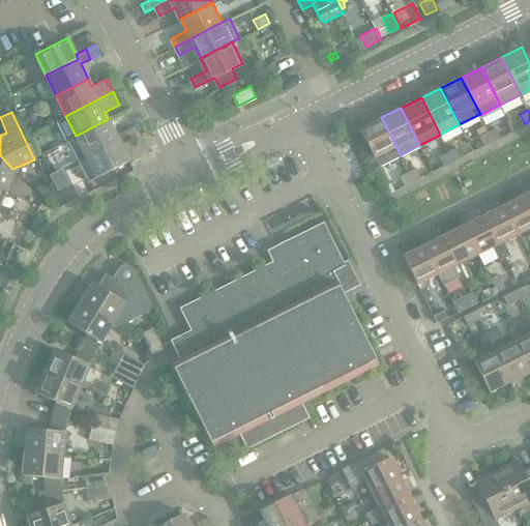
[(360,127),(379,166),(401,155),(381,117),(360,127)]
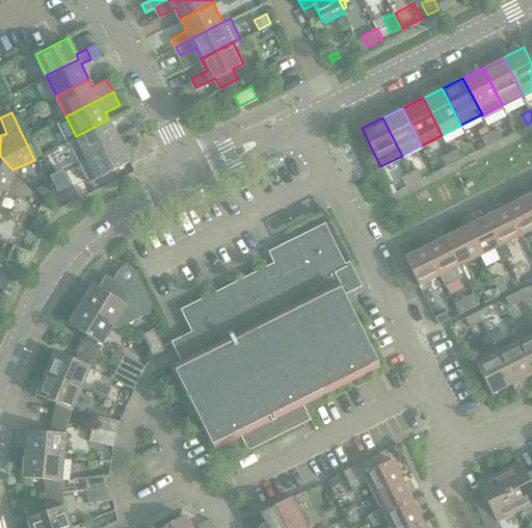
[(76,136),(68,139),(78,159),(118,139),(115,134),(108,120),(76,136)]
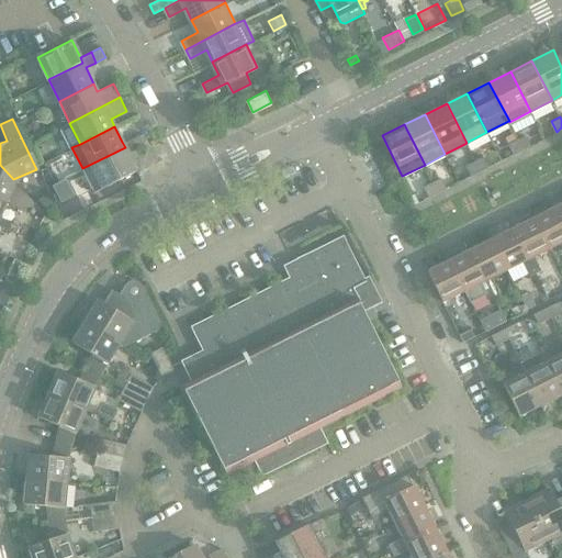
[(143,132),(134,136),(138,146),(147,142),(143,132)]
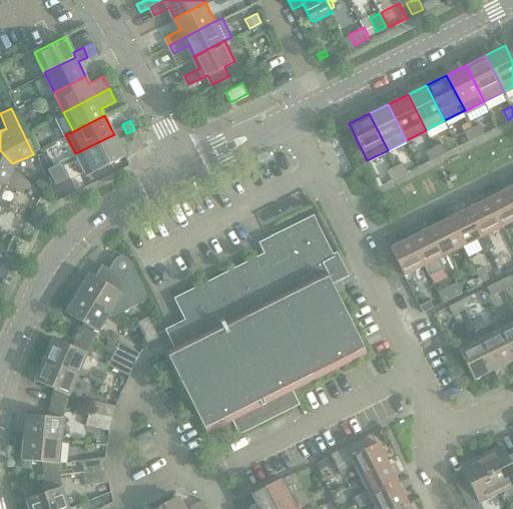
[(481,122),(473,126),(477,135),(485,131),(481,122)]
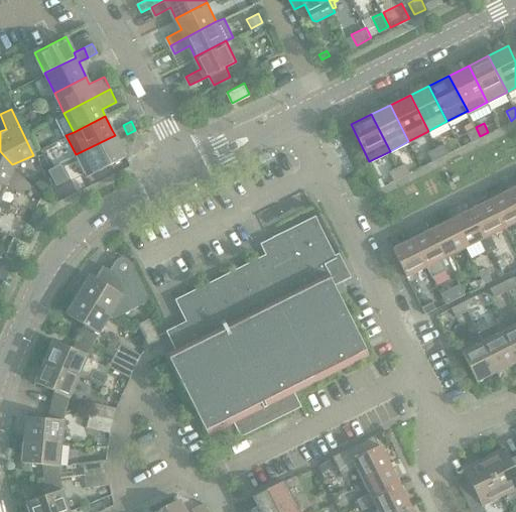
[(127,134),(123,125),(112,130),(115,135),(76,154),(86,174),(97,168),(100,170),(106,167),(107,164),(125,155),(117,139),(127,134)]
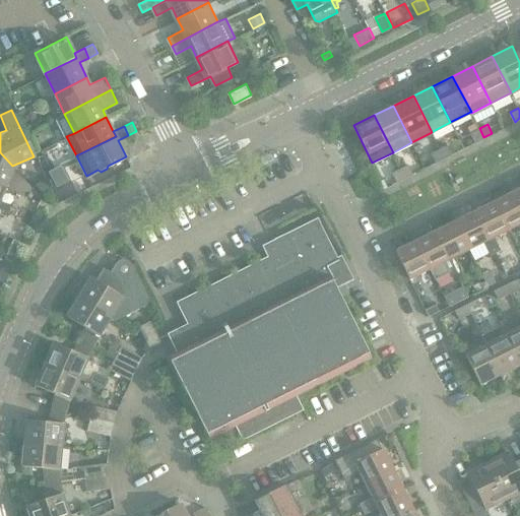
[(475,141),(483,137),(479,128),(471,132),(475,141)]
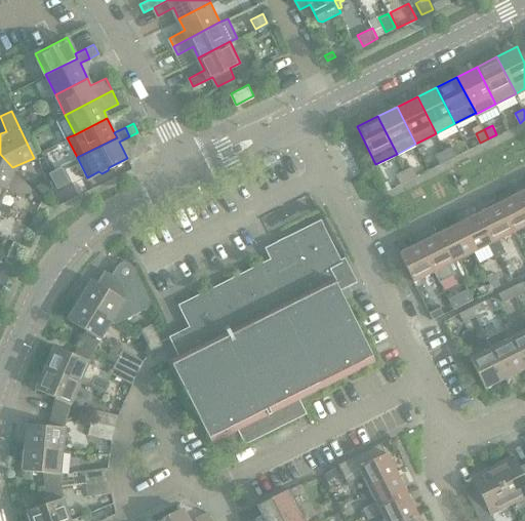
[(452,145),(443,149),(448,158),(457,154),(452,145)]
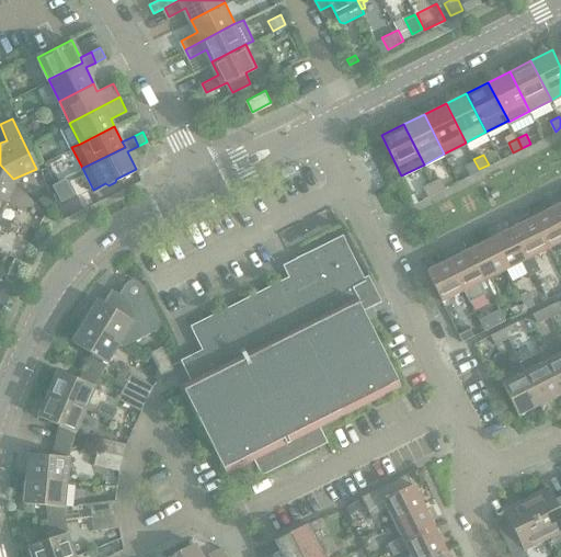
[(471,173),(479,169),(473,159),(466,163),(471,173)]
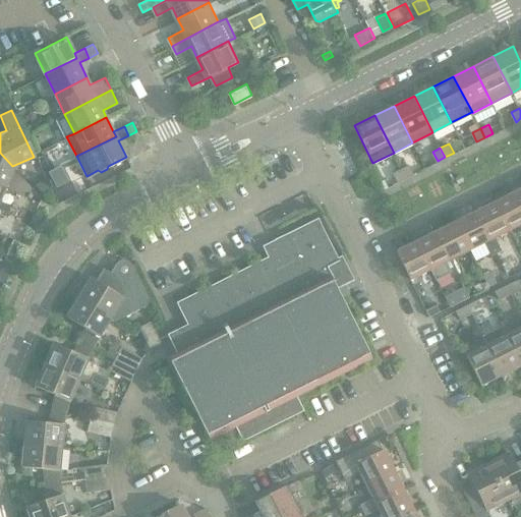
[(0,181),(4,184),(12,166),(0,153),(0,181)]
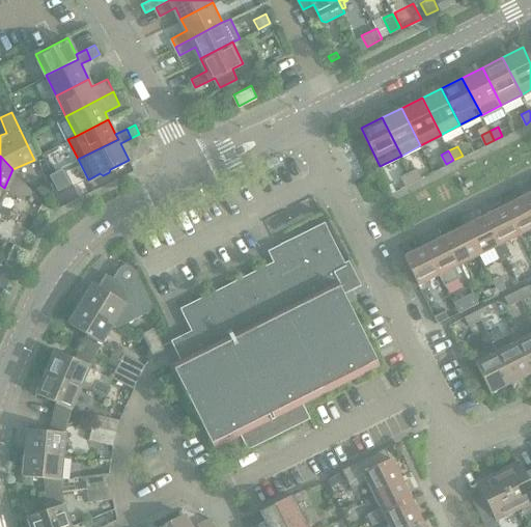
[(418,166),(409,170),(414,179),(422,175),(418,166)]
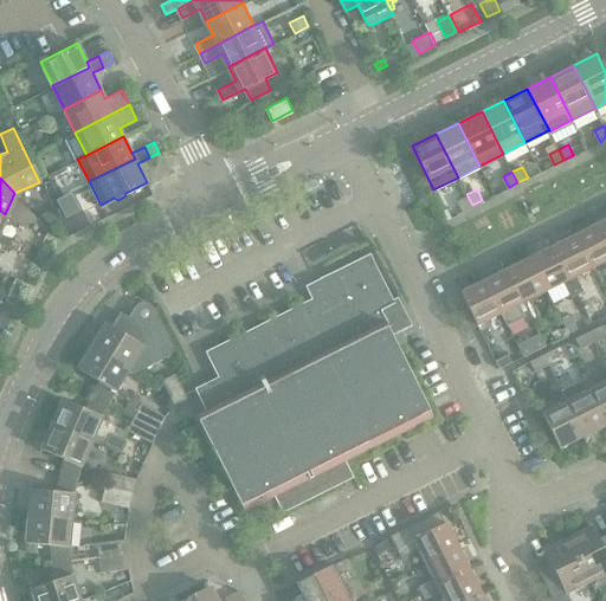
[(463,209),(472,205),(466,194),(458,199),(463,209)]
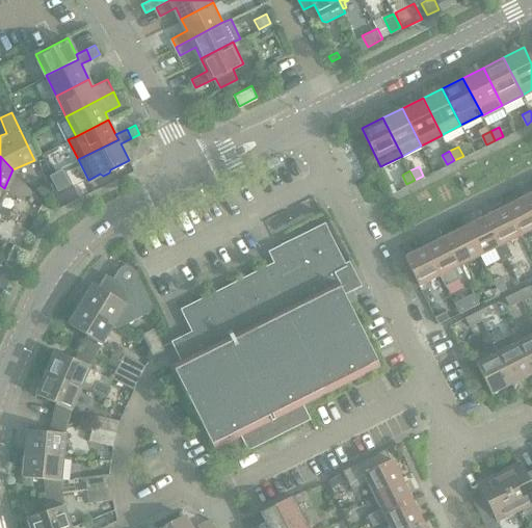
[(531,205),(527,194),(506,205),(521,233),(531,227),(531,205)]
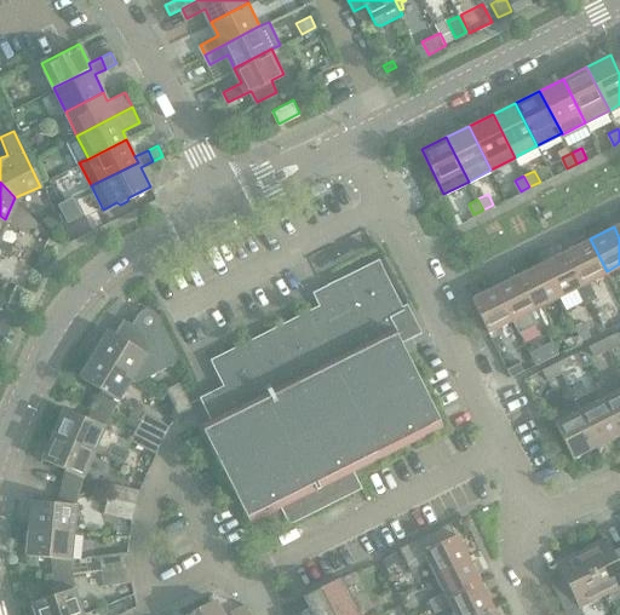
[(0,237),(0,246),(10,251),(12,242),(5,239),(5,241),(0,237)]
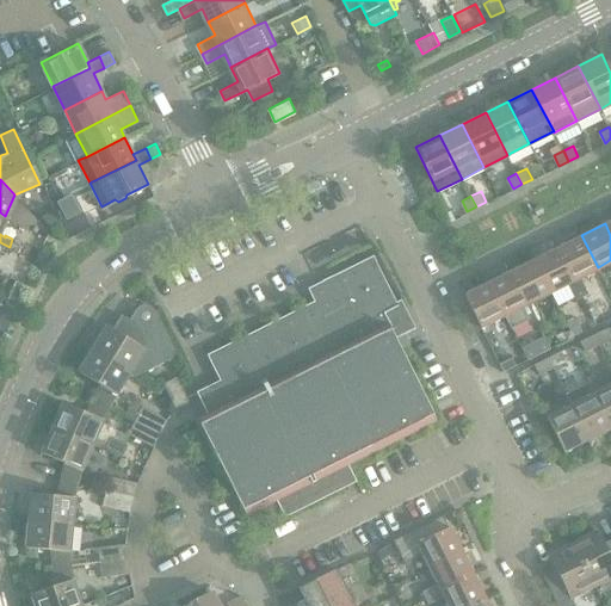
[(580,276),(598,267),(581,235),(559,246),(582,294),(588,291),(580,276)]
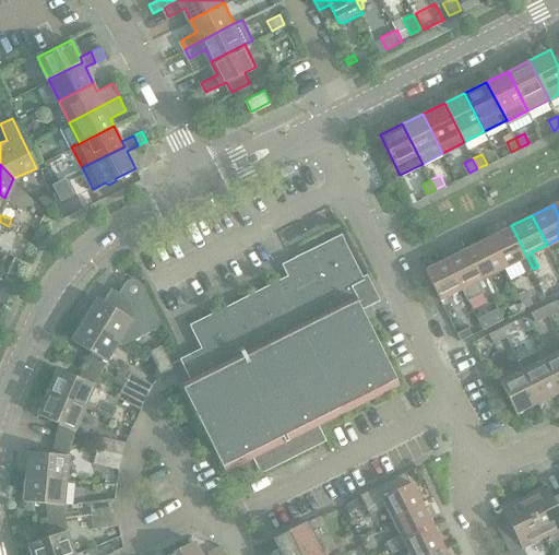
[(526,272),(533,269),(511,225),(489,236),(504,266),(520,258),(526,272)]
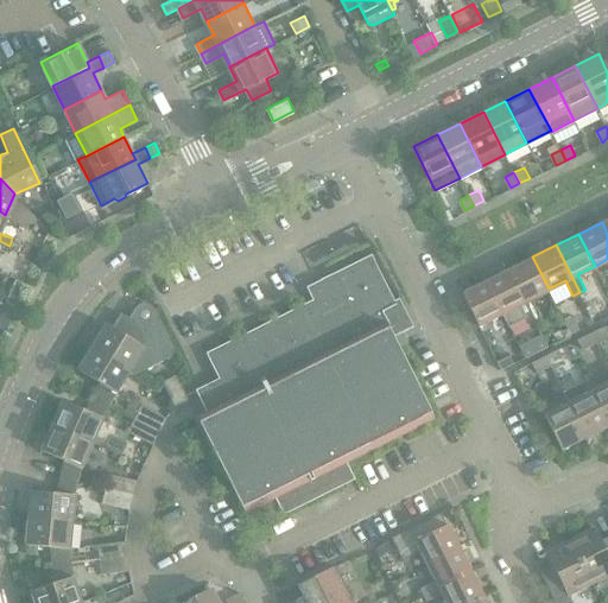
[(197,416),(202,425),(245,511),(276,496),(284,513),(355,477),(347,459),(435,417),(393,335),(413,324),(399,297),(396,299),(372,253),(321,278),(323,283),(309,289),(314,298),(207,351),(219,376),(196,388),(207,410),(197,416)]
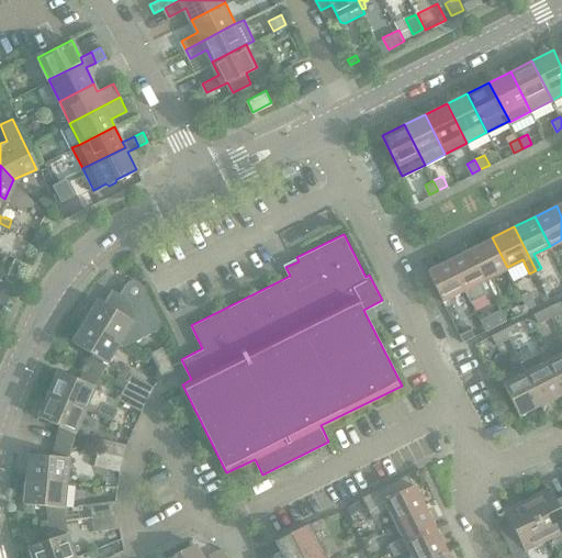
[(492,275),(507,267),(492,237),(471,248),(493,292),(498,289),(492,275)]
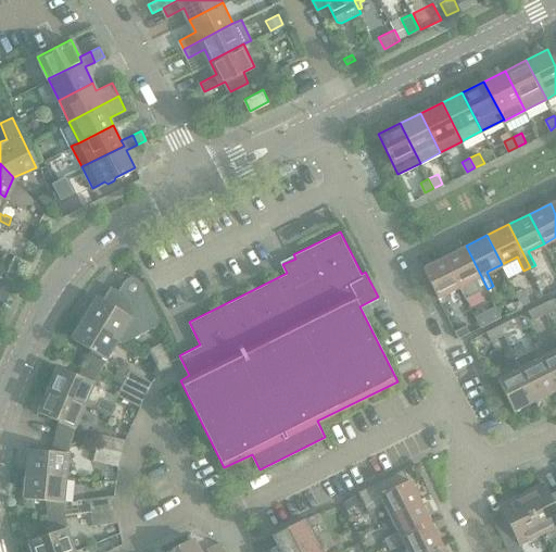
[(466,246),(444,255),(459,286),(465,297),(480,289),(482,292),(488,289),(466,246)]
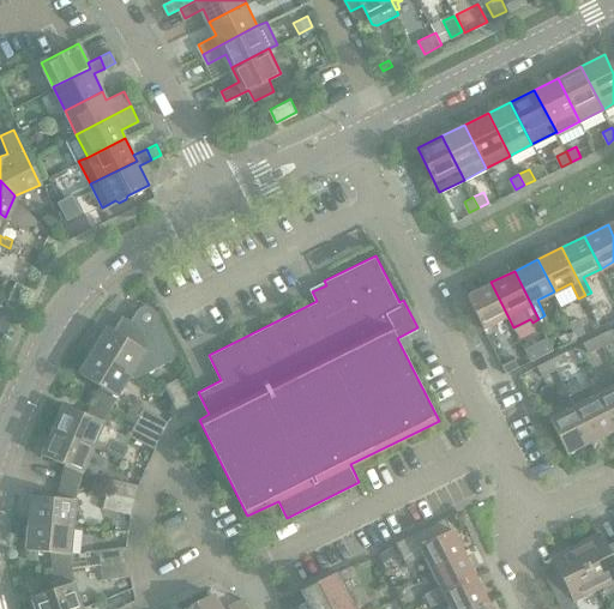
[(485,326),(507,315),(491,282),(468,294),(485,326)]
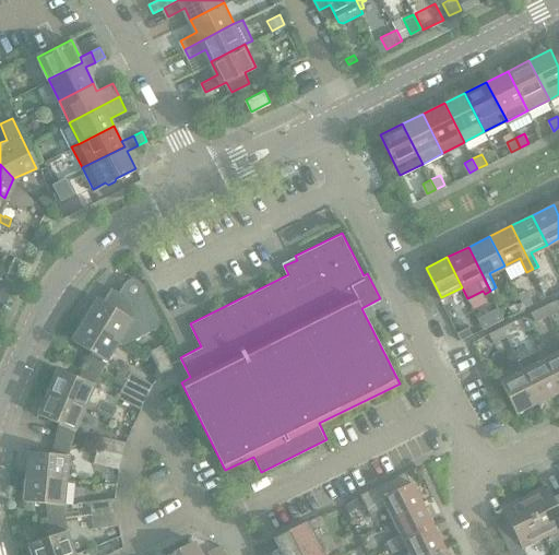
[(10,266),(4,276),(13,280),(19,269),(10,266)]
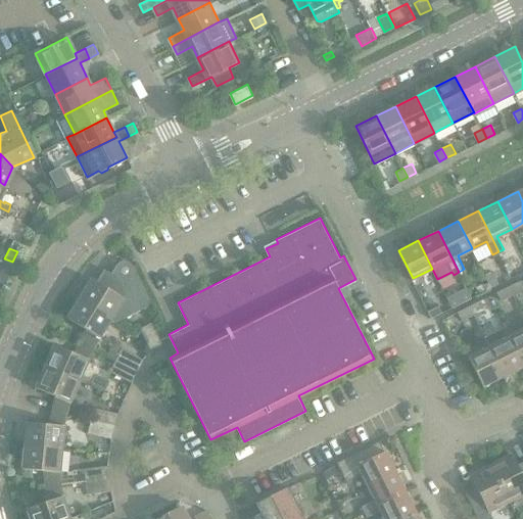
[(117,265),(115,267),(110,275),(102,271),(95,283),(90,280),(79,298),(112,318),(111,318),(116,322),(151,303),(132,265),(130,263),(127,263),(124,263),(121,263),(117,265)]
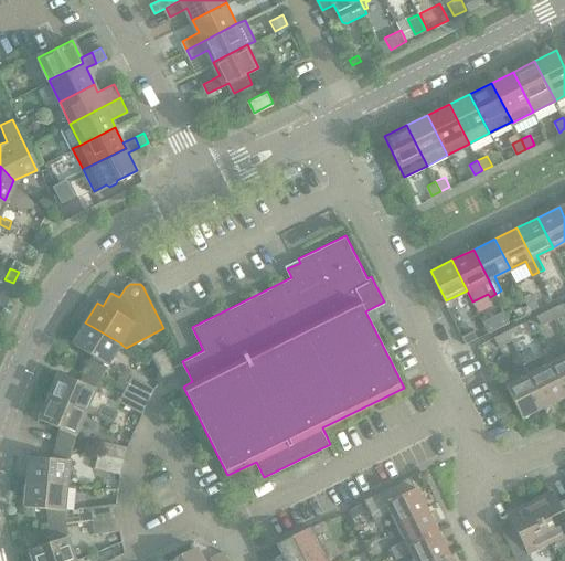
[(1,289),(0,290),(0,303),(3,305),(4,303),(8,296),(9,293),(1,289)]
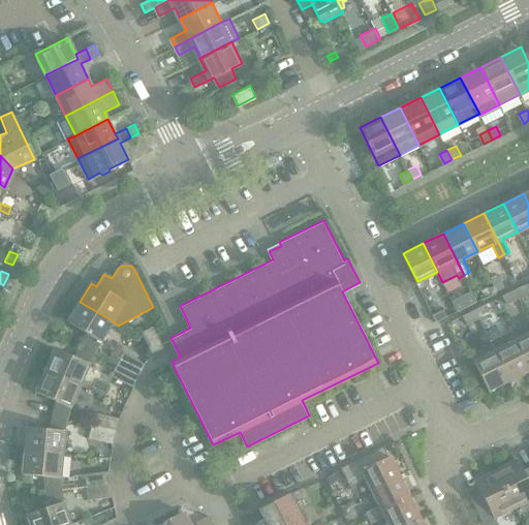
[(499,274),(491,278),(497,289),(505,286),(499,274)]
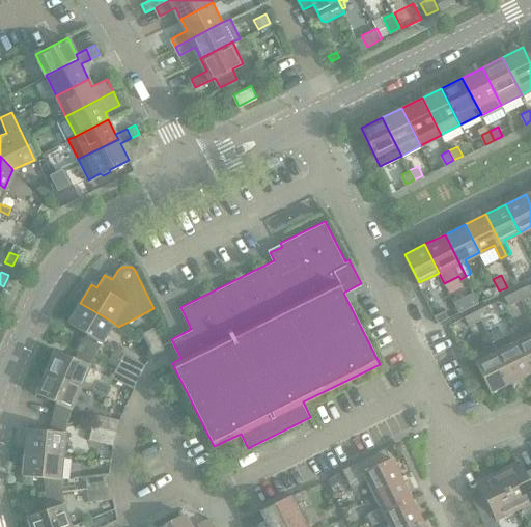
[(530,288),(528,283),(516,289),(521,299),(530,294),(530,288)]
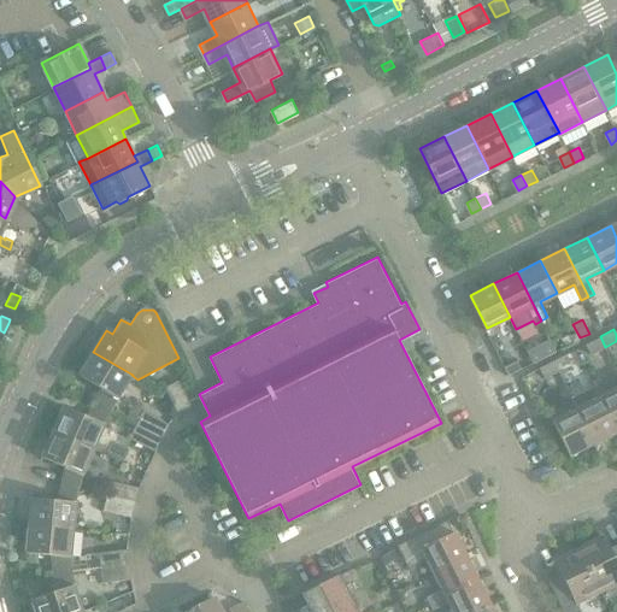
[(592,354),(605,347),(600,336),(587,342),(592,354)]
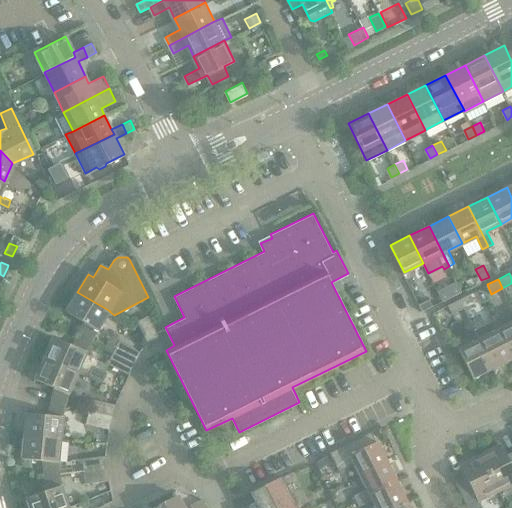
[(98,330),(109,311),(110,311),(77,292),(66,311),(84,321),(77,334),(91,341),(98,330)]
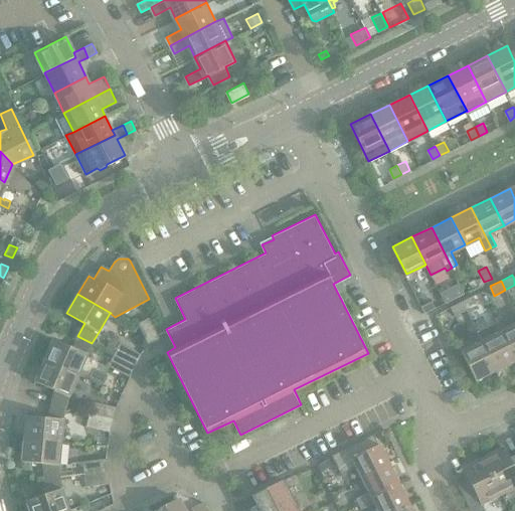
[(473,294),(462,300),(467,310),(478,304),(473,294)]
